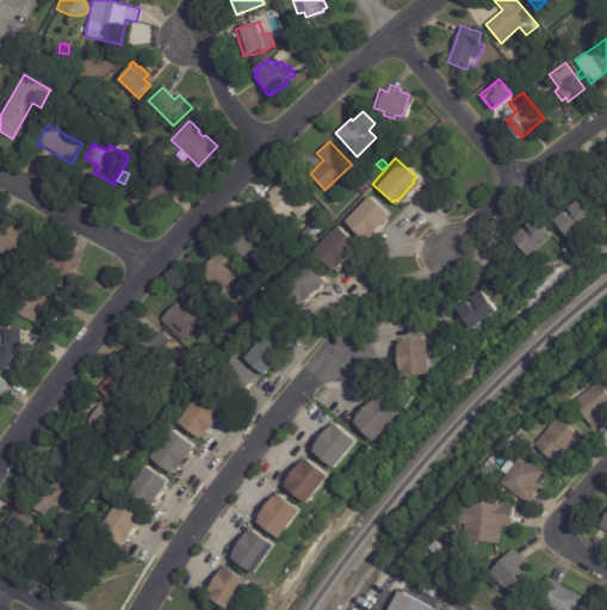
[(173,189),(148,216),(132,203),(132,202),(124,193),(136,180),(144,188),(156,174),(173,189)]
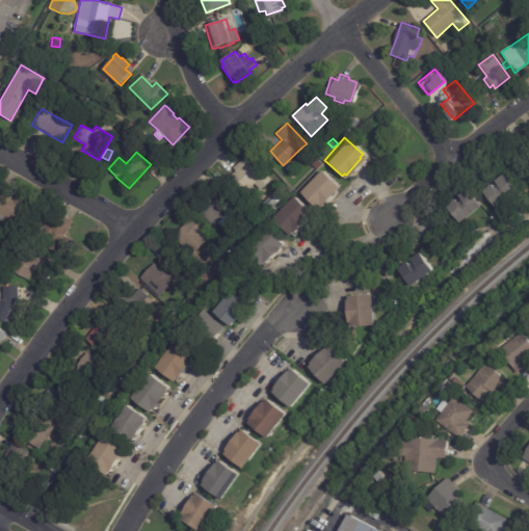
[(267,173),(245,191),(231,175),(236,169),(234,166),(244,157),(246,159),(250,156),(253,158),(258,154),(262,160),(259,163),(267,173)]
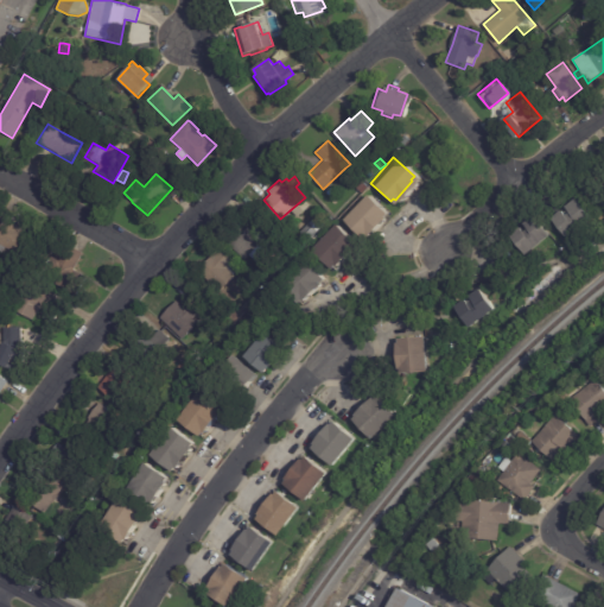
[(349,187),(355,181),(358,184),(353,190),(349,187)]
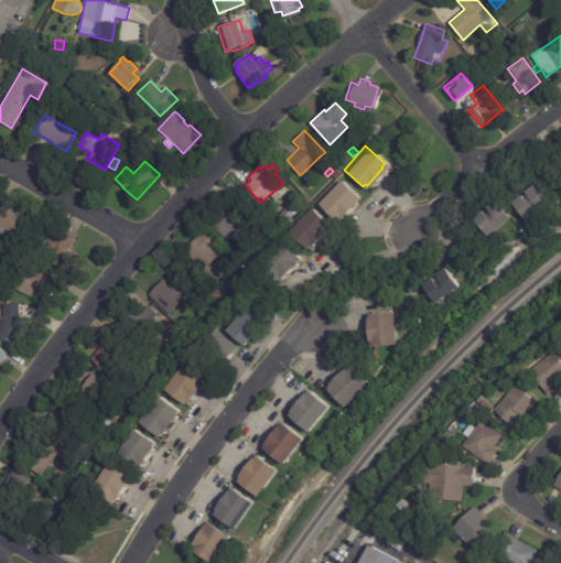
[(353,196),(351,198),(353,201),(337,216),(336,215),(333,218),(314,201),(336,177),(354,195),(353,196)]
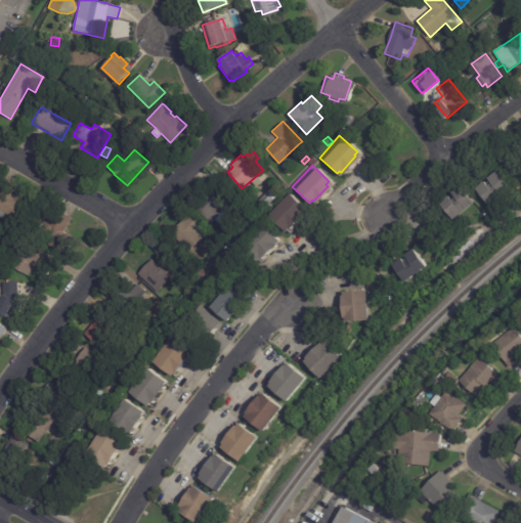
[(498,173),(512,187),(492,206),(477,188),(486,180),(490,185),(493,182),(489,178),(497,171),(498,173)]
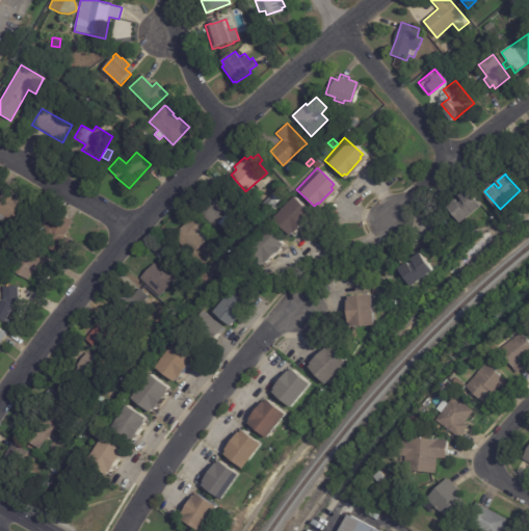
[(461,222),(447,205),(456,197),(460,203),(464,200),(459,195),(469,188),(483,205),(461,222)]
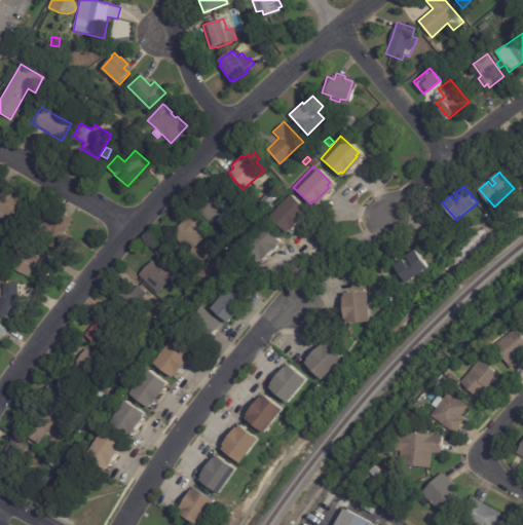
[(3,190),(24,201),(13,221),(0,213),(0,188),(3,190)]
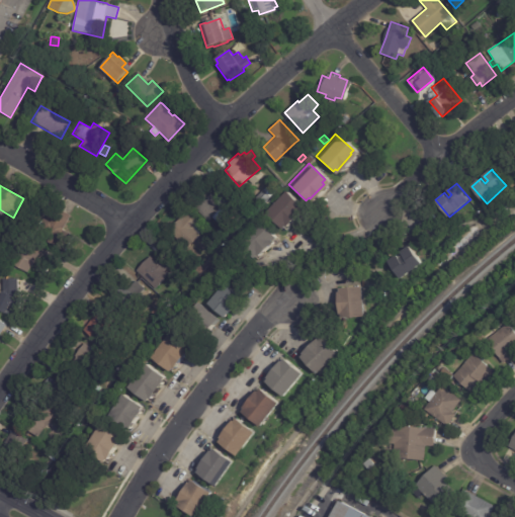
[(221,188),(231,198),(208,220),(192,203),(209,186),(213,190),(218,185),(221,188)]
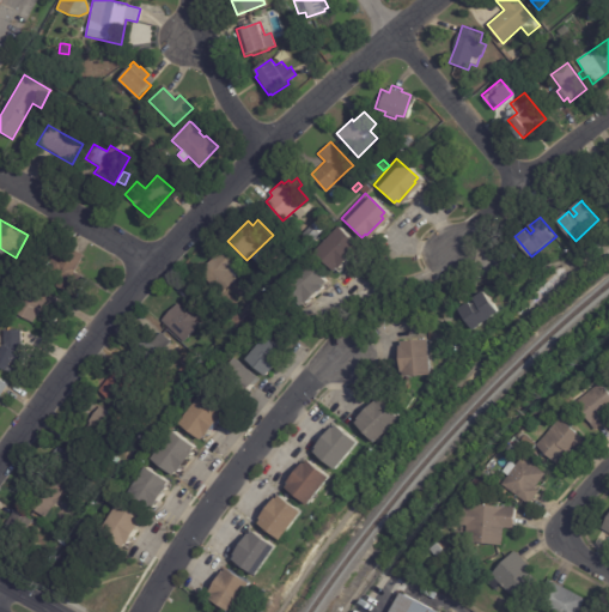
[(311,223),(321,231),(311,242),(303,234),(311,223)]
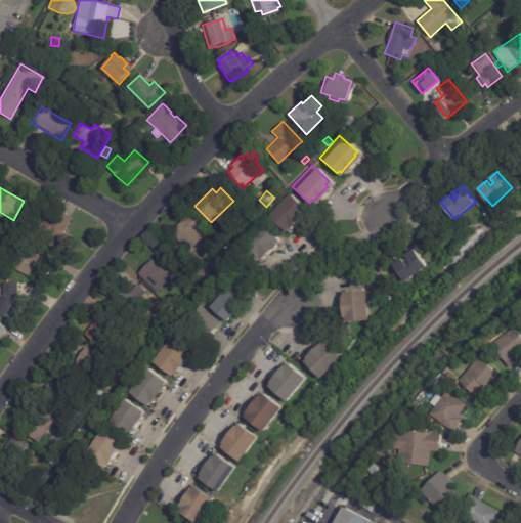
[(304,209),(286,228),(285,227),(281,229),(265,213),(286,191),(304,209)]
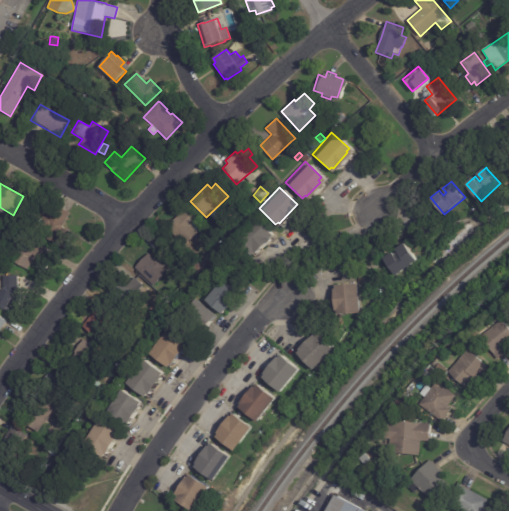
[(58,206),(70,213),(62,228),(72,233),(63,249),(39,236),(56,205),(58,206)]
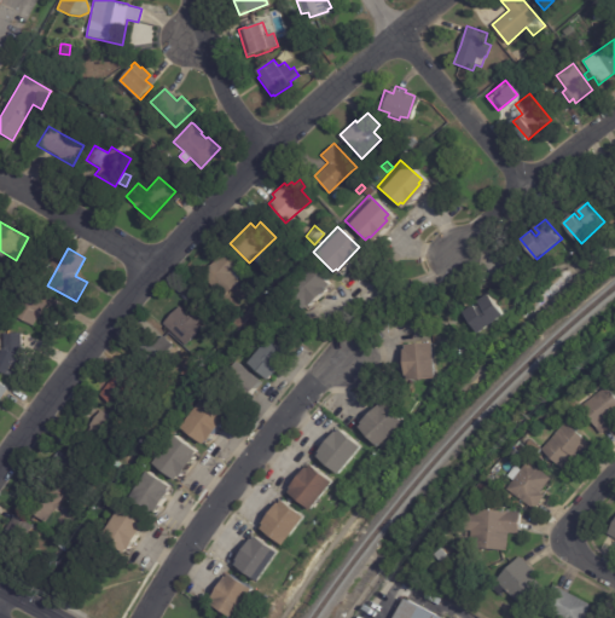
[(208,266),(222,250),(237,264),(241,261),(250,270),(221,300),(197,277),(208,266)]
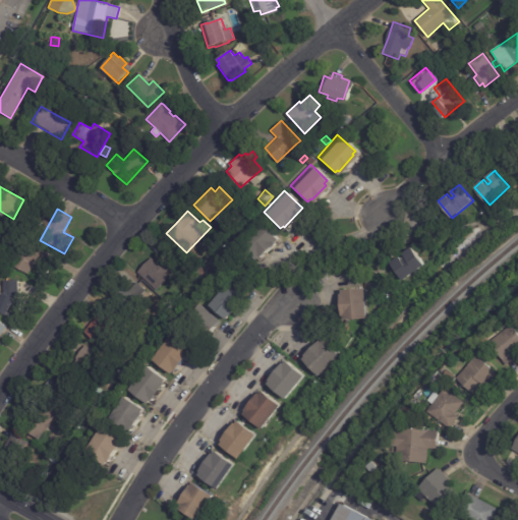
[(272,237),(270,238),(272,240),(256,254),(254,253),(251,256),(235,239),(259,219),(274,235),(272,237)]
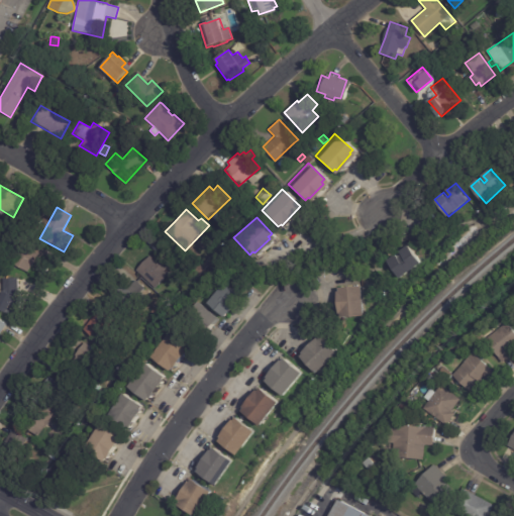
[(41,248),(32,267),(31,266),(27,273),(10,264),(13,258),(7,254),(12,244),(18,247),(20,243),(14,240),(16,234),(42,247),(41,248)]
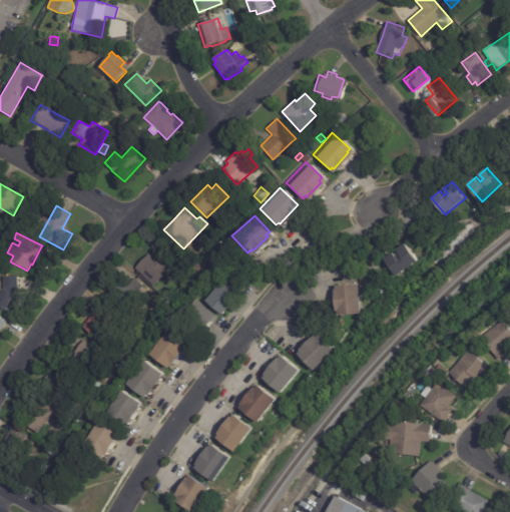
[(414,259),(393,275),(380,257),(389,249),(392,254),(396,251),(393,247),(401,241),(414,259)]
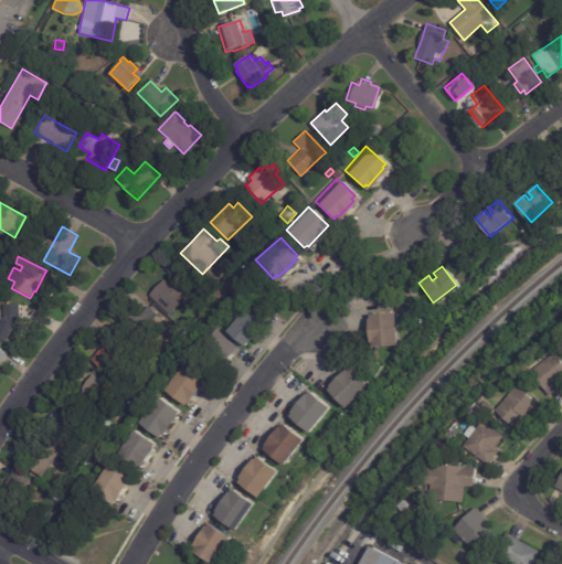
[(188,286),(180,294),(186,298),(171,314),(149,294),(163,278),(169,284),(179,273),(190,284),(188,286)]
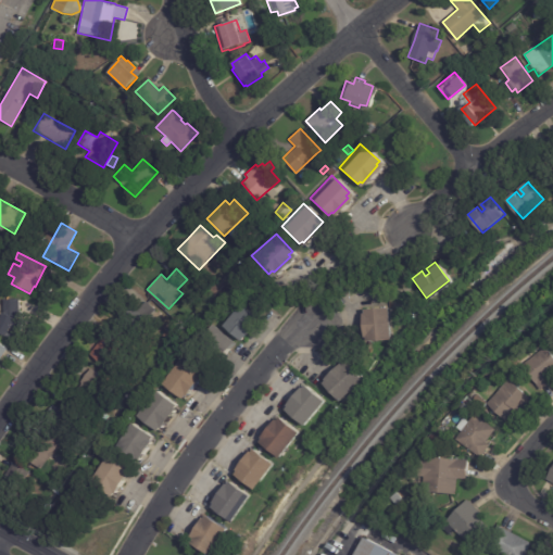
[(20,302),(20,315),(8,340),(0,336),(0,324),(4,315),(2,301),(20,300),(20,302)]
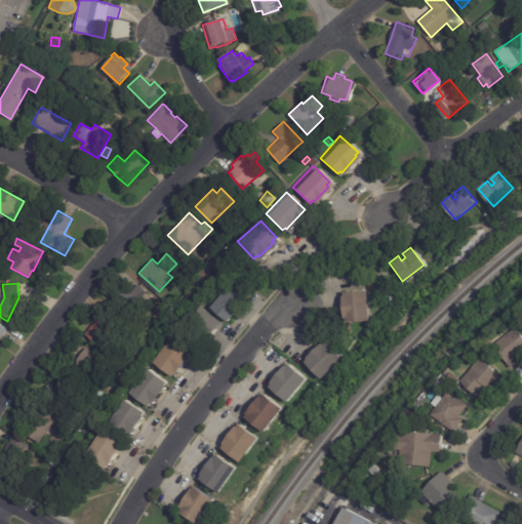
[(106,310),(105,309),(121,290),(127,295),(137,283),(150,294),(123,325),(106,310)]
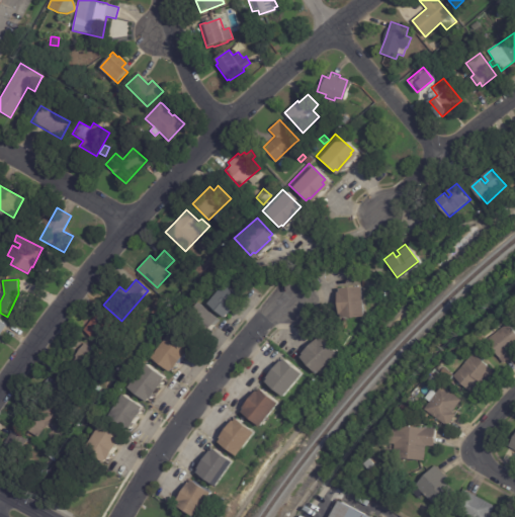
[(241,296),(235,305),(231,302),(229,305),(233,308),(226,317),(209,303),(227,283),(241,296)]
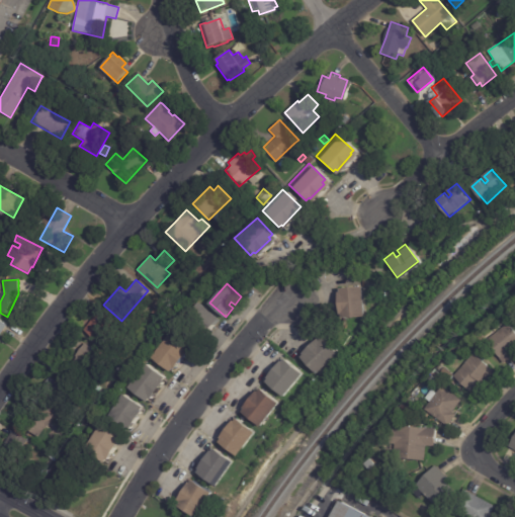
[(329,312),(328,289),(329,289),(329,285),(352,283),(354,314),(331,315),(331,312),(329,312)]
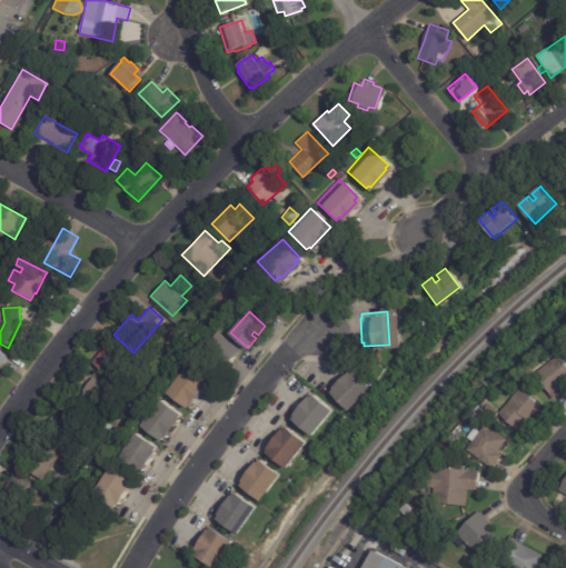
[(244,349),(226,369),(205,350),(222,330),(244,349)]
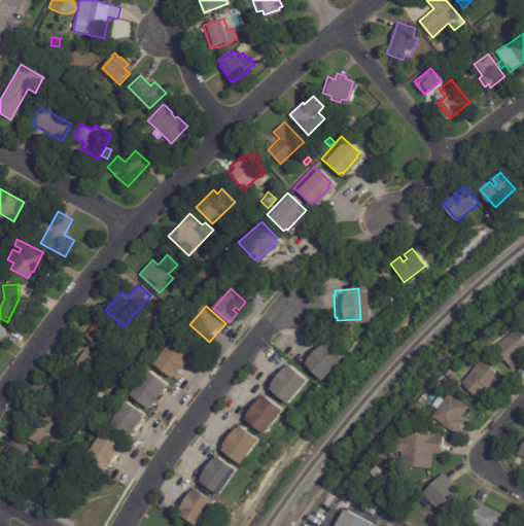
[(85,334),(96,321),(109,332),(99,345),(85,334)]
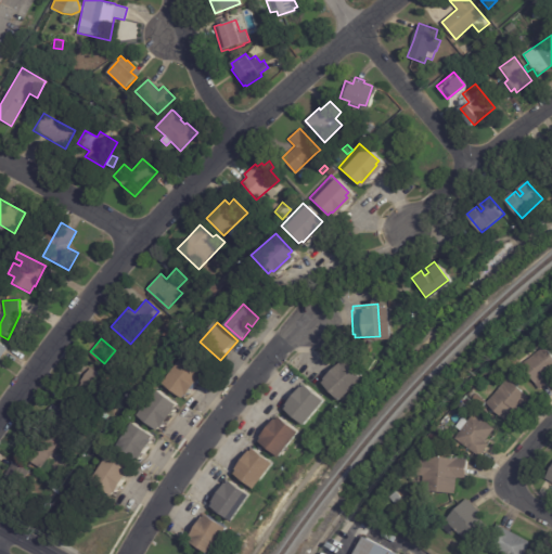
[(551,372),(551,373),(548,375),(551,379),(539,388),(521,364),(544,346),(551,355),(551,372)]
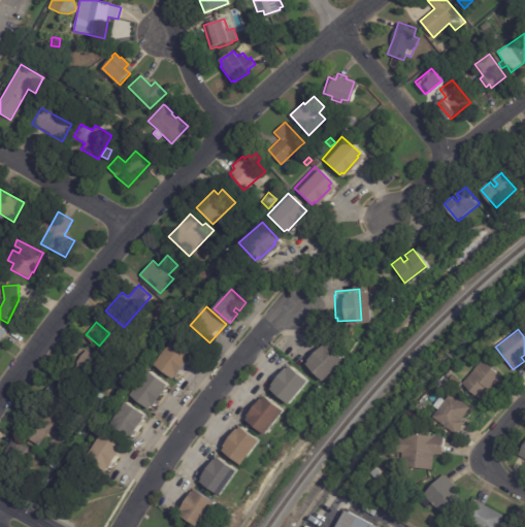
[(192,355),(190,358),(192,359),(177,376),(176,375),(174,379),(156,364),(173,340),(192,355)]
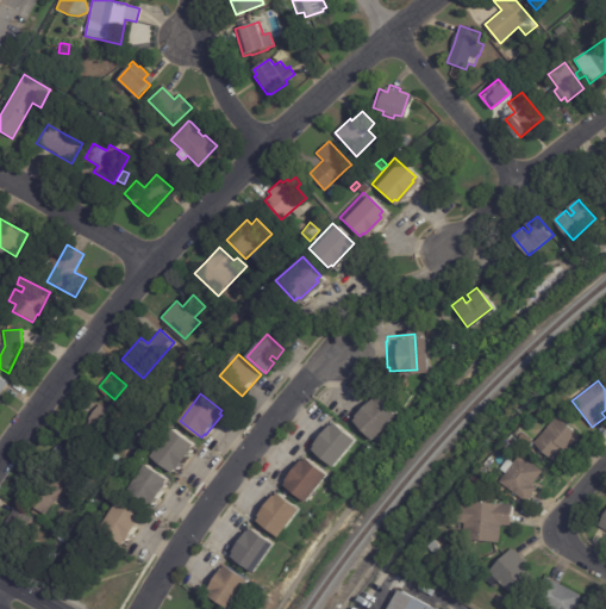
[(558,399),(566,393),(570,398),(564,405),(558,399)]
